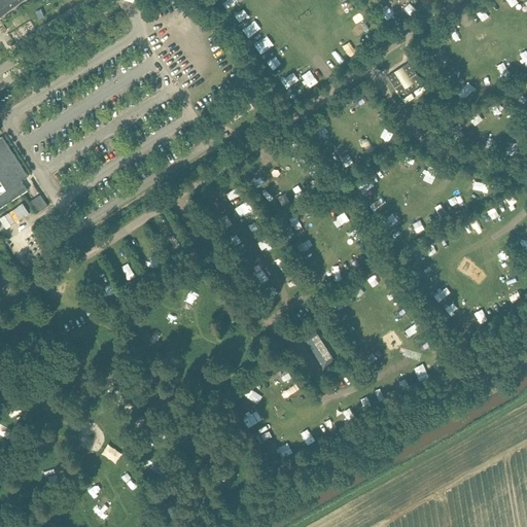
[(0,0),(0,15),(23,0),(0,0)]
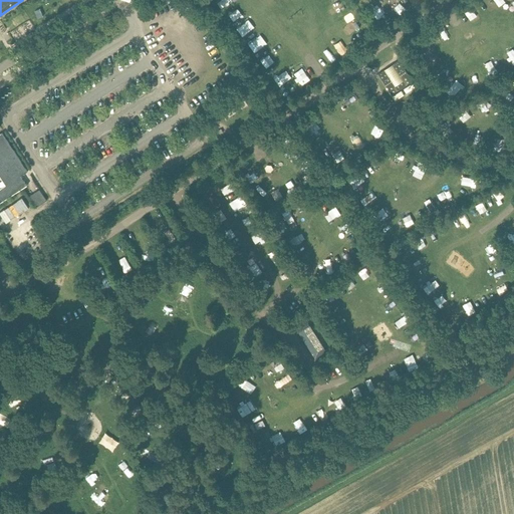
[(406,56),(377,74),(392,95),(412,81),(403,66),(409,61),(406,56)]
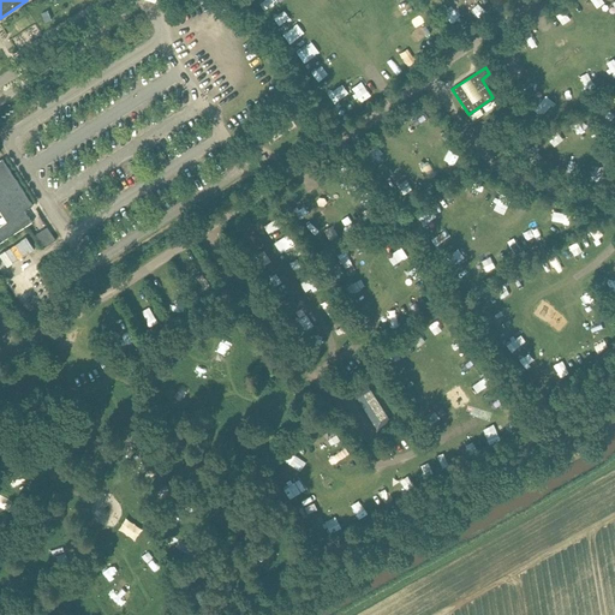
[(33,206),(3,159),(0,160),(0,213),(6,222),(0,225),(0,243),(33,222),(25,210),(33,206)]
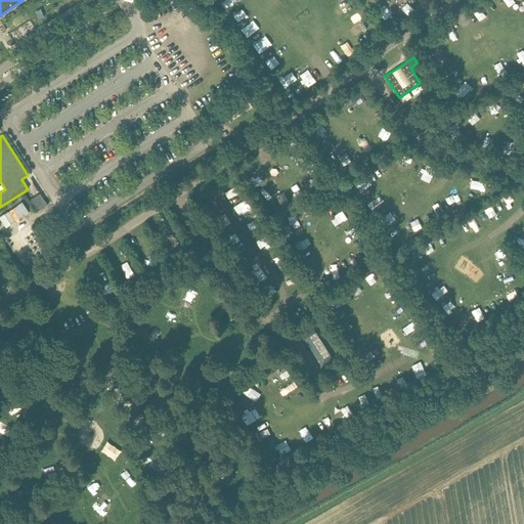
[(38,211),(47,205),(40,193),(31,200),(38,211)]
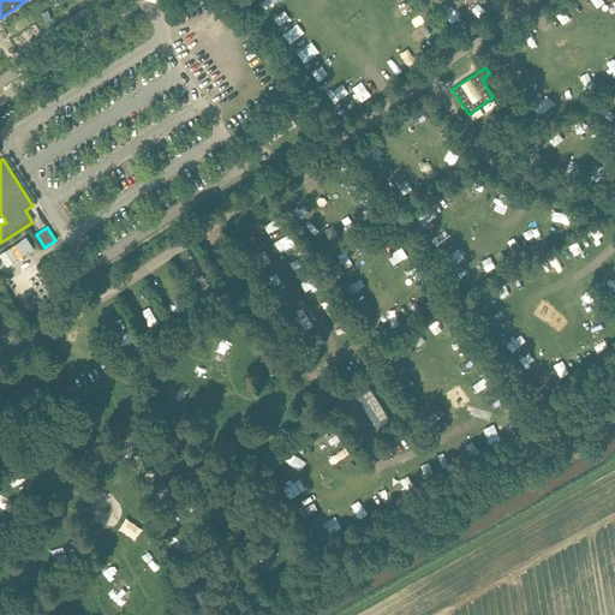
[(27,237),(0,254),(0,256),(7,267),(34,250),(27,237)]
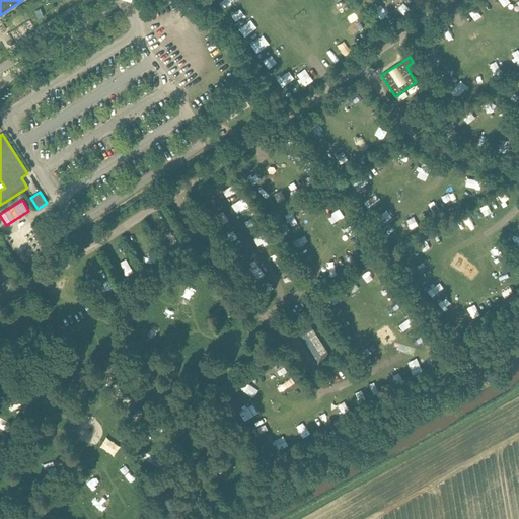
[(312,328),(306,332),(320,356),(327,352),(312,328)]
